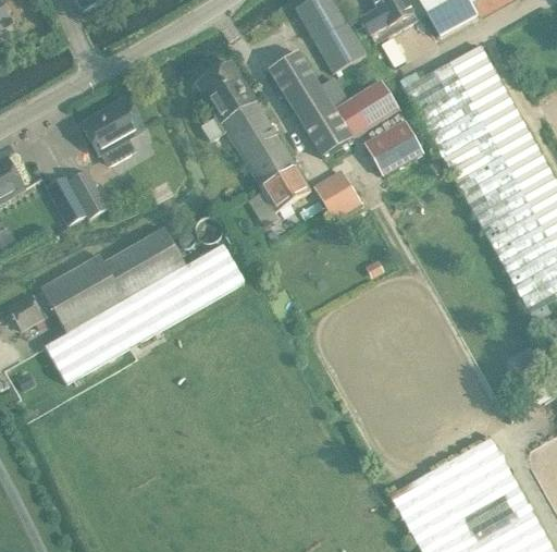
[(76,0),(81,10),(101,0),(115,0),(76,0)]
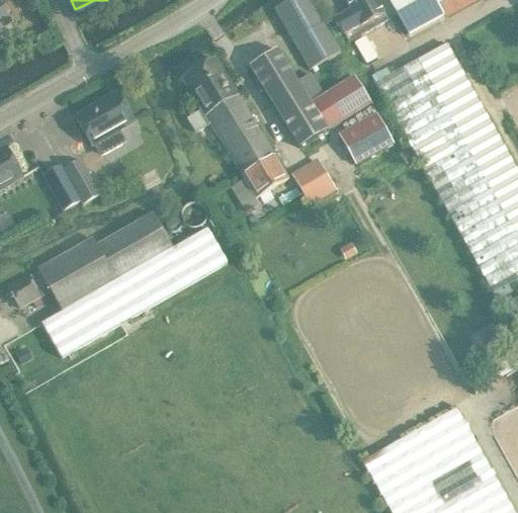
[(286,0),(275,7),(310,67),(340,50),(311,0),(286,0)]
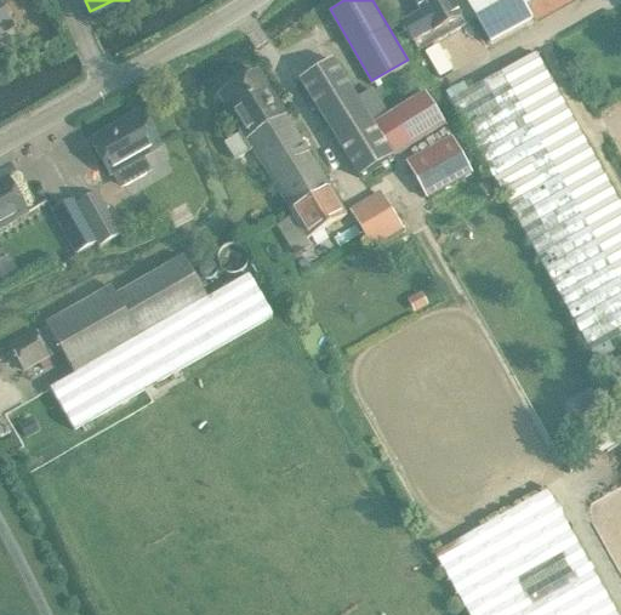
[(416,0),(421,9),(402,18),(417,46),(465,20),(453,0),(416,0)]
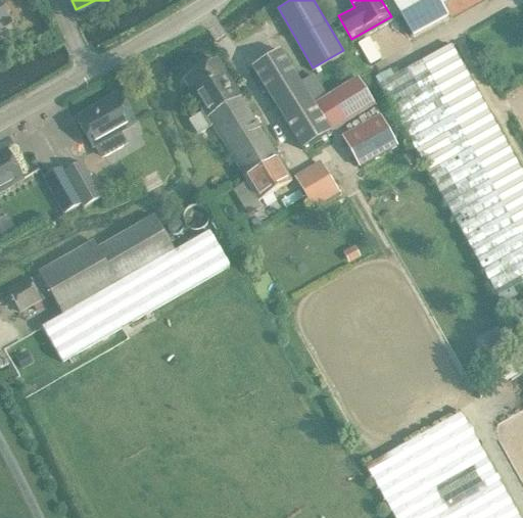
[(452,17),(482,0),(392,0),(412,33),(448,12),(452,17)]
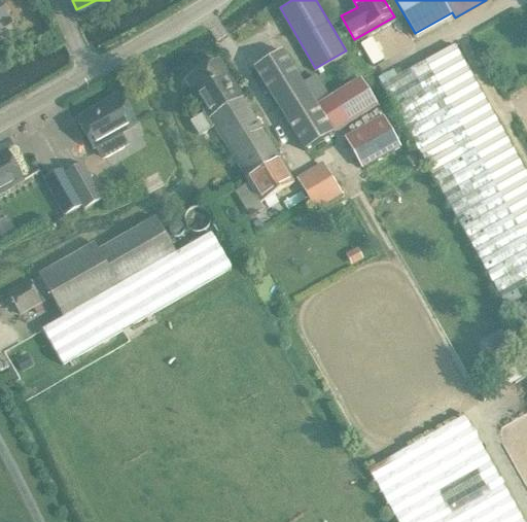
[(0,26),(10,20),(0,2),(0,26)]
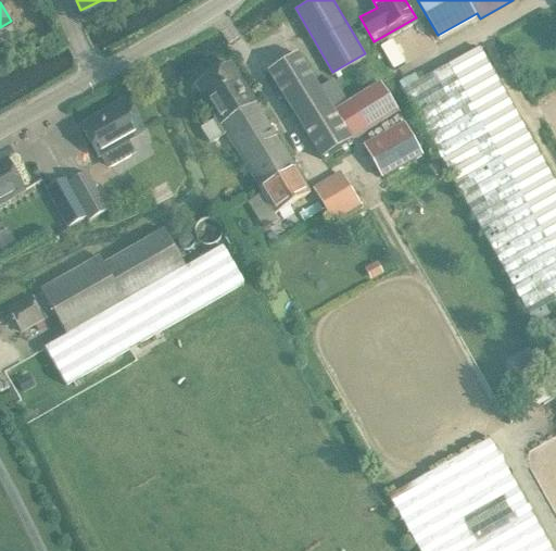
[(555,179),(479,44),(403,87),(533,318),(555,305),(555,179)]
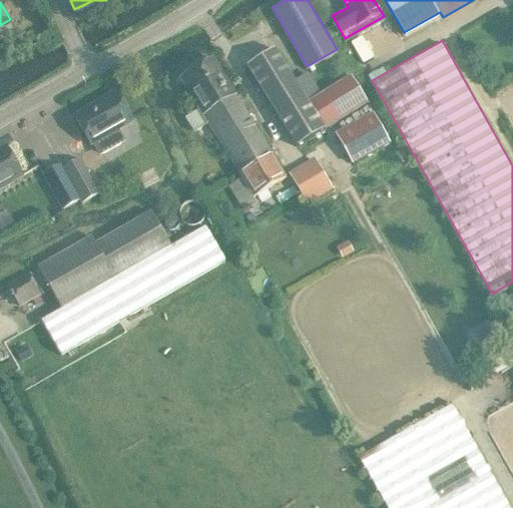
[(246,63),(297,144),(368,101),(350,73),(320,92),(307,70),(294,77),(275,46),(246,63)]
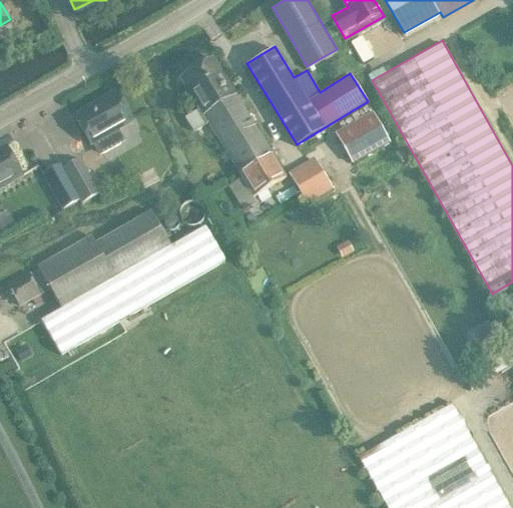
[(213,55),(179,75),(198,105),(183,114),(192,128),(207,119),(239,171),(272,152),(234,90),(213,55)]
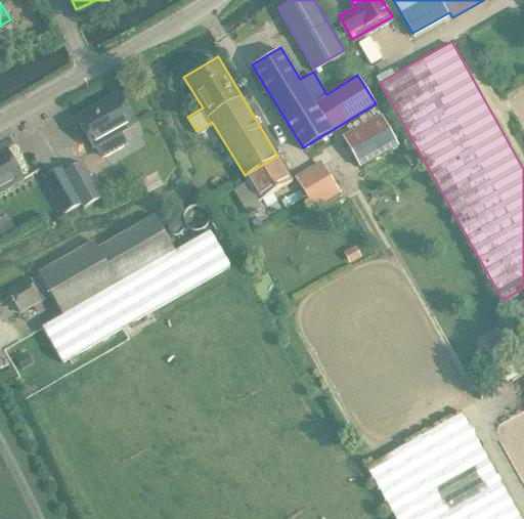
[(135,119),(119,91),(77,115),(92,143),(94,143),(101,156),(128,141),(121,128),(135,119)]
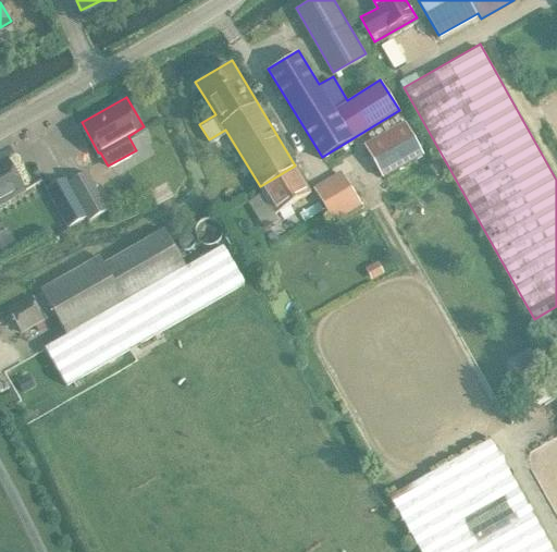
[(382,175),(423,152),(404,119),(363,142),(382,175)]
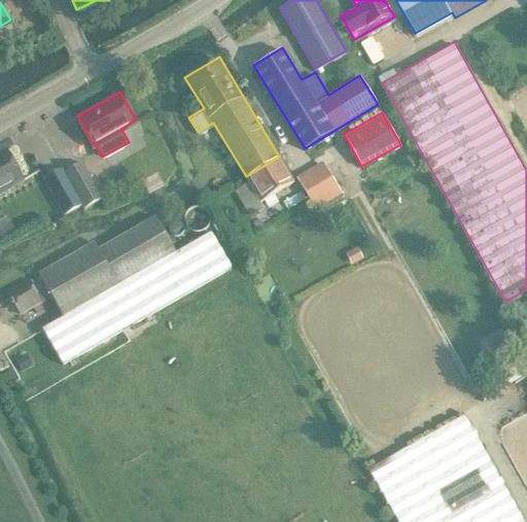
[(0,151),(0,189),(23,176),(7,148),(0,151)]
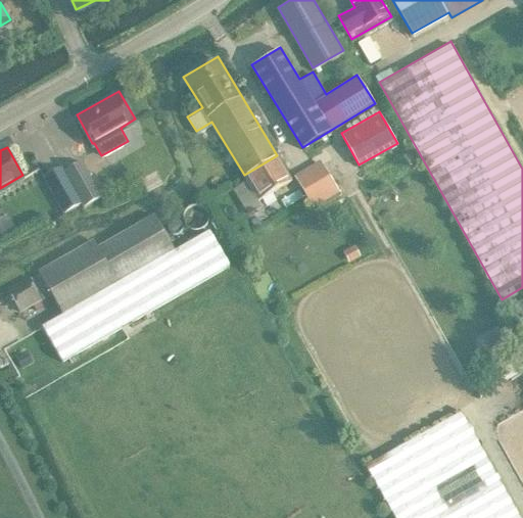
[(246,180),(234,187),(245,206),(291,178),(277,155),(244,175),(246,180)]
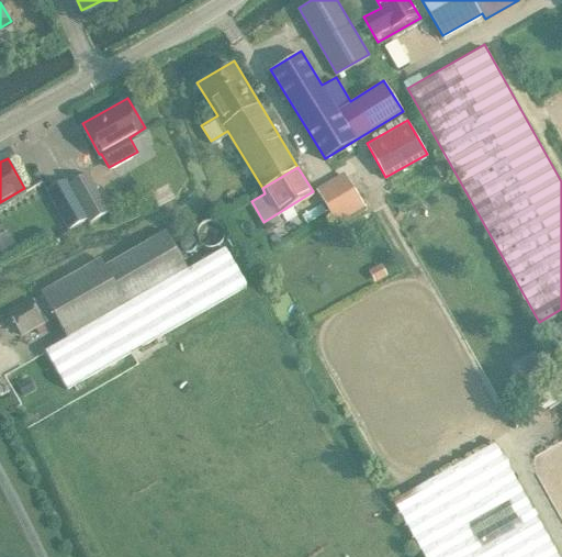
[(109,208),(88,169),(68,180),(88,214),(90,219),(109,208)]
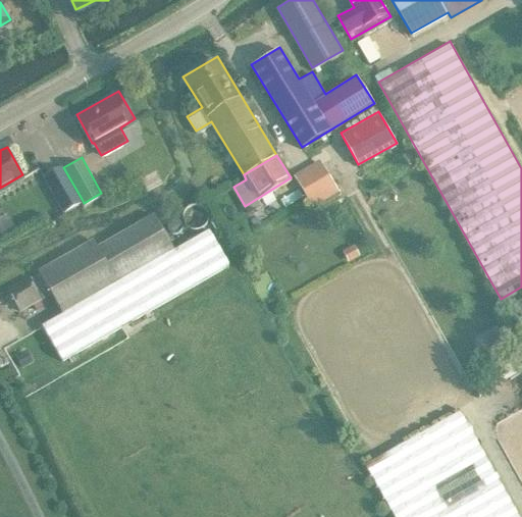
[(312,204),(335,191),(317,158),(294,171),(312,204)]
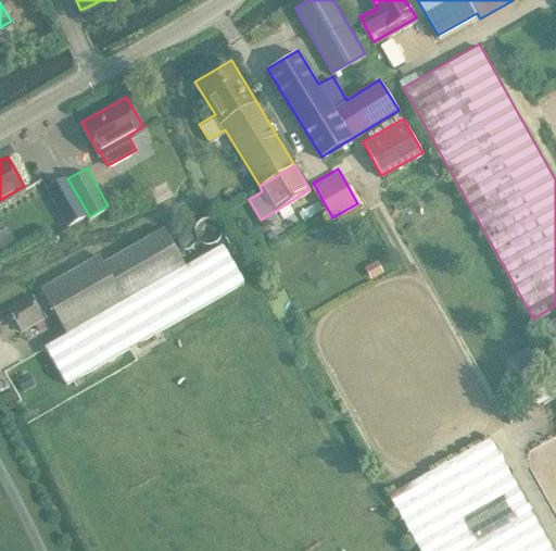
[(47,186),(68,223),(87,212),(67,178),(65,174),(47,186)]
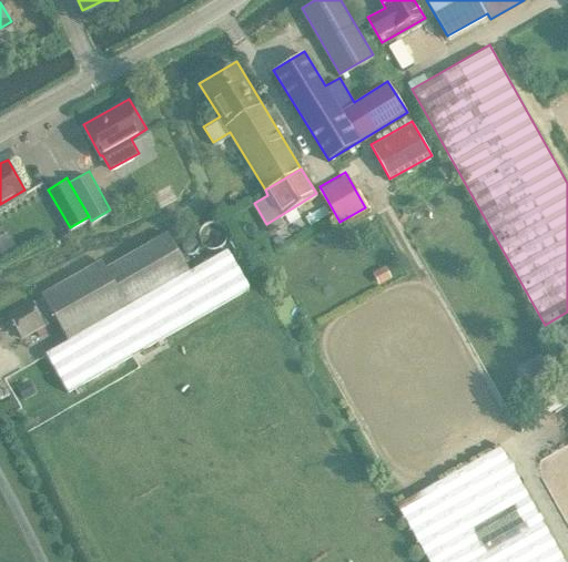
[(165,230),(105,265),(101,257),(41,292),(42,294),(32,299),(46,323),(56,317),(68,338),(46,351),(68,389),(249,285),(227,247),(189,269),(165,230)]
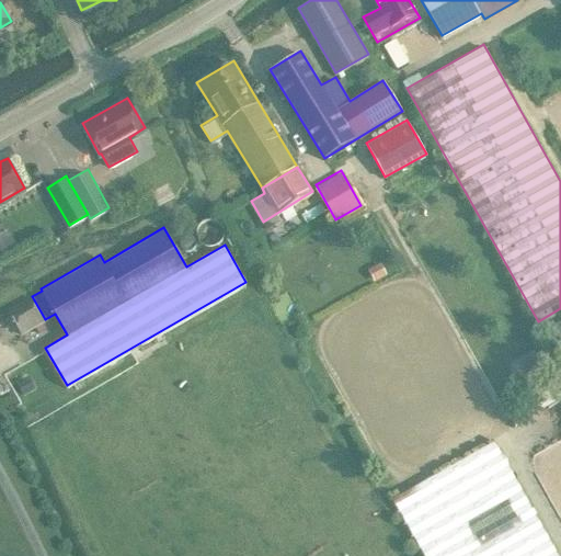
[(375,276),(385,271),(379,261),(370,267),(375,276)]
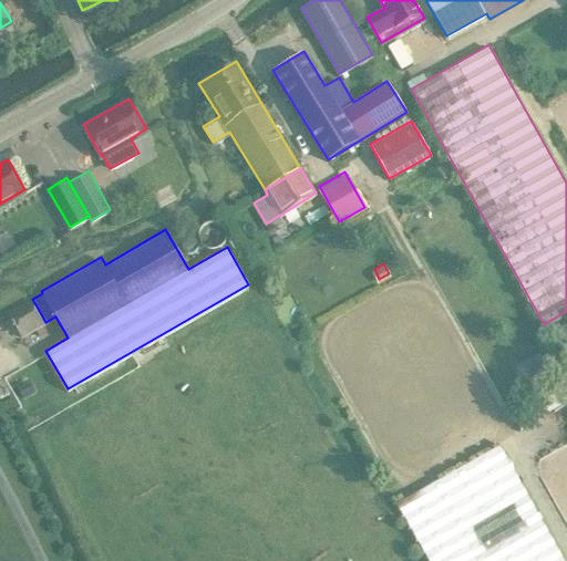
[(30,298),(8,310),(21,333),(43,321),(30,298)]
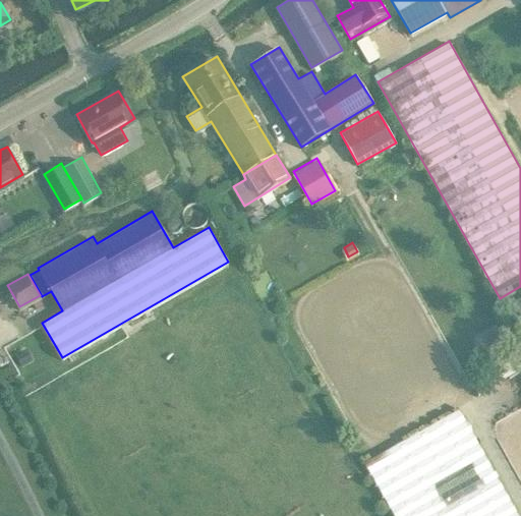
[(31,358),(24,348),(16,353),(22,363),(31,358)]
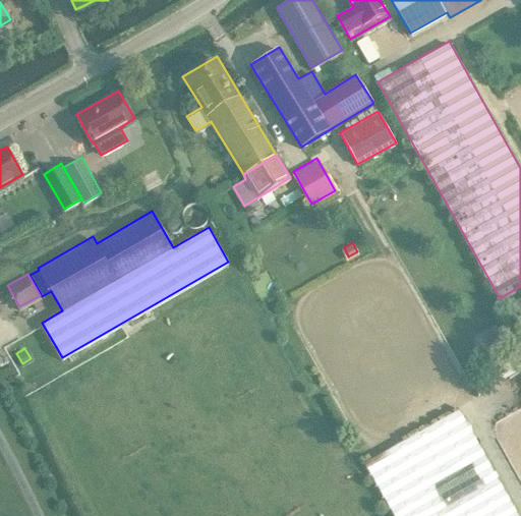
[(391,515),(519,515),(459,408),(361,462),(391,515)]
